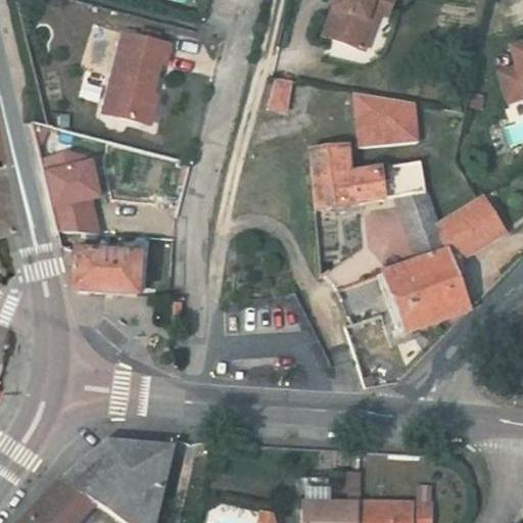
[(391,0),(335,0),(325,33),(357,43),(369,6),(389,12),(391,0)]
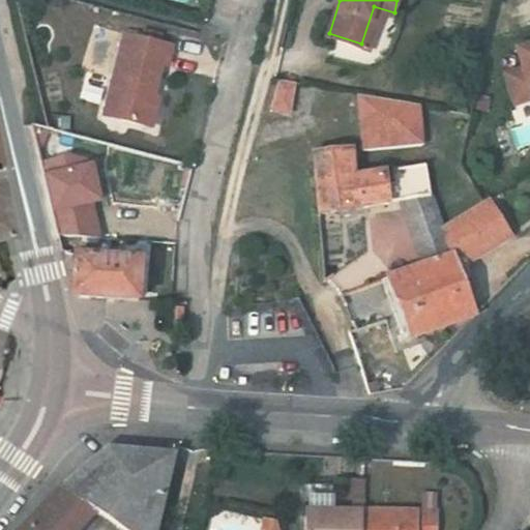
[(126,22),(108,106),(149,115),(156,86),(163,55),(169,56),(173,32),(126,22)]
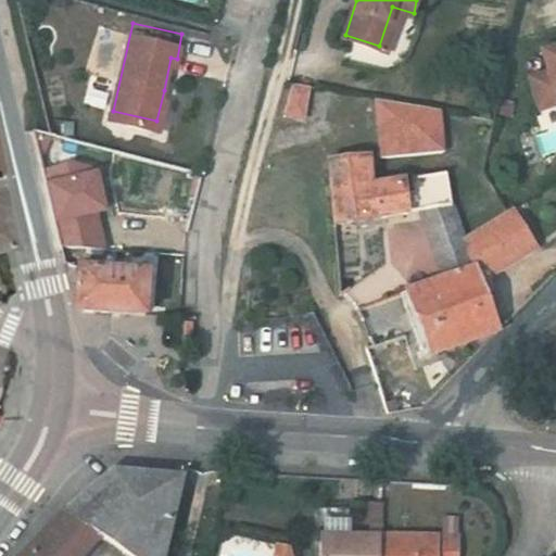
[(555,46),(545,49),(552,70),(534,76),(544,106),(555,102),(555,46)]
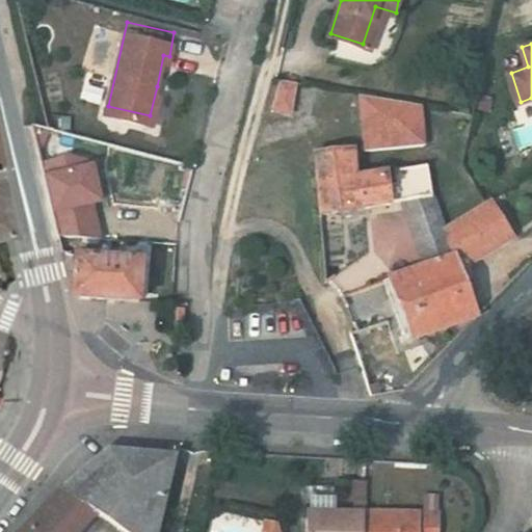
[(297,82),(282,79),(275,106),(292,111),(297,82)]
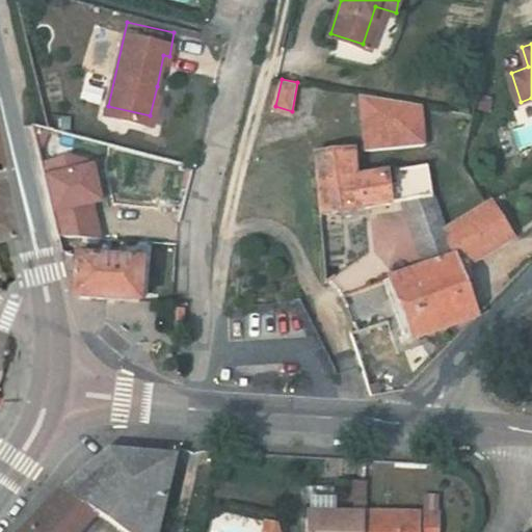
[(161,88),(157,86),(150,115),(155,116),(161,88)]
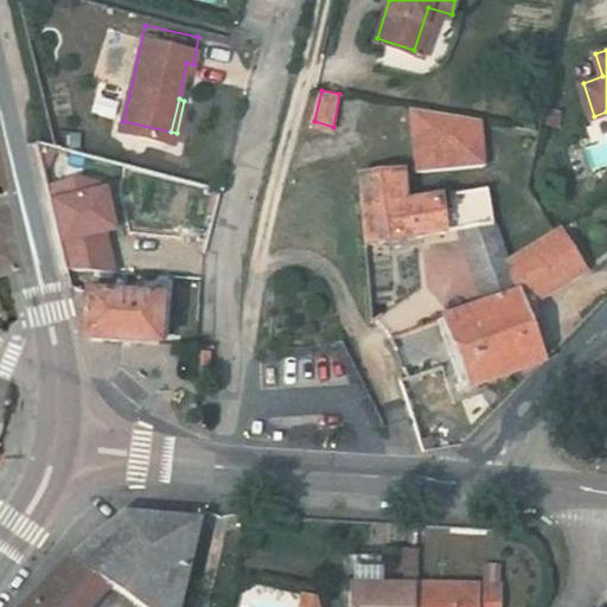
[(415,103),(421,167),(487,161),(484,116),(415,103)]
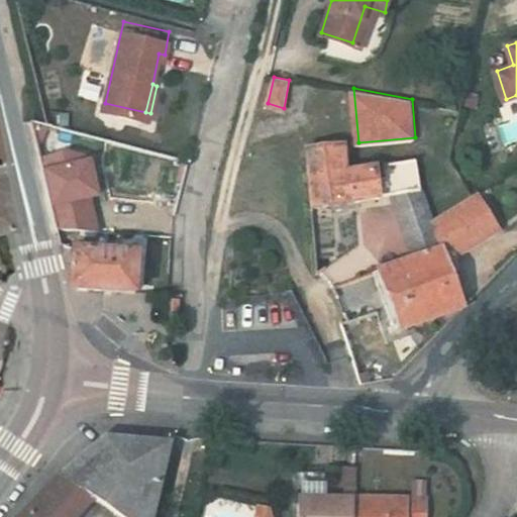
[(347,138),(307,140),(316,200),(400,189),(425,186),(415,157),(350,162),(347,138)]
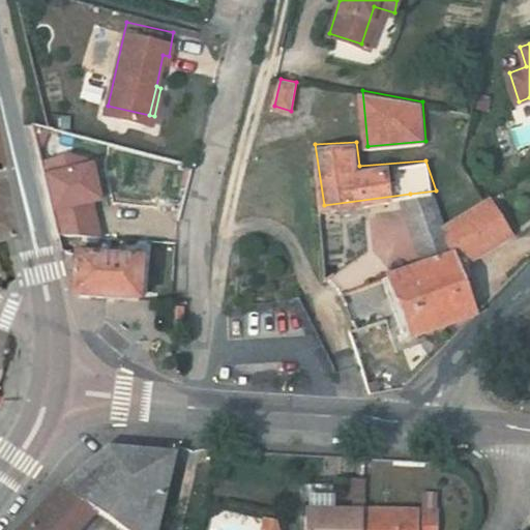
[(48,155),(65,234),(106,235),(95,196),(104,193),(94,155),(75,147),(48,155)]
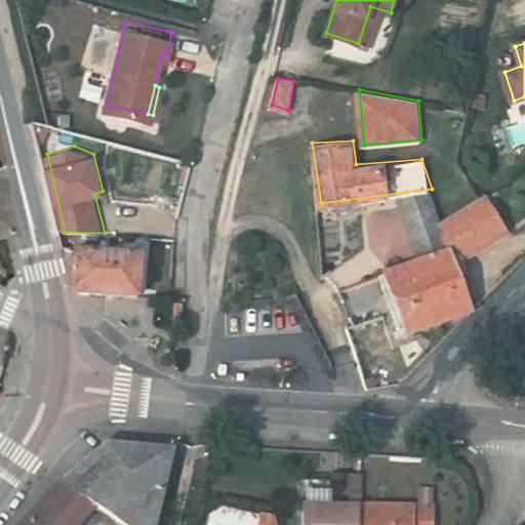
[(450,239),(444,215),(432,189),(406,192),(423,247),(450,239)]
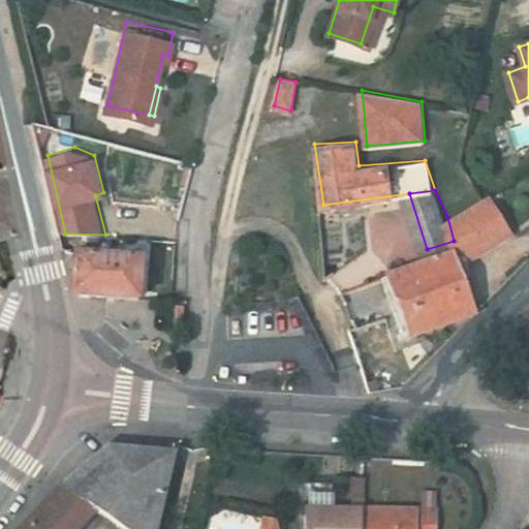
[(492,190),(447,217),(454,241),(455,244),(425,255),(436,297),(449,290),(456,313),(476,306),(461,262),(515,227),(492,190)]
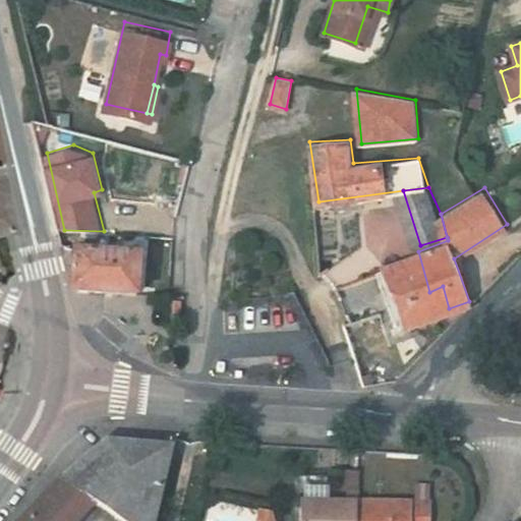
[(107,290),(145,291),(150,233),(121,232),(121,237),(116,237),(115,248),(111,248),(107,290)]
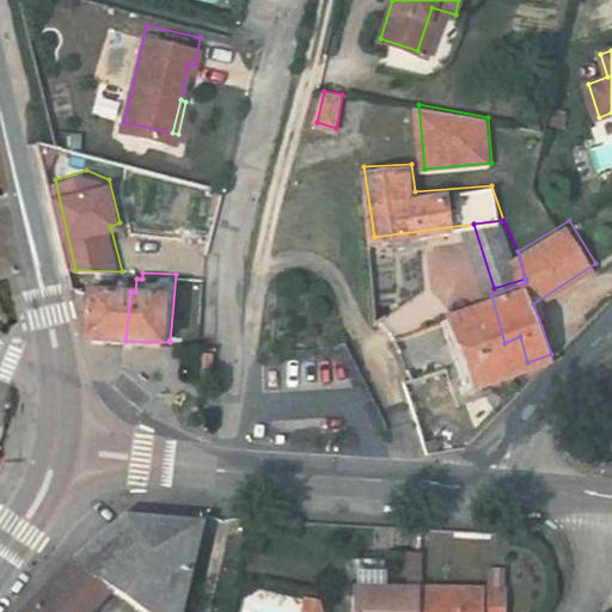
[(130,292),(92,291),(92,340),(126,341),(130,292)]
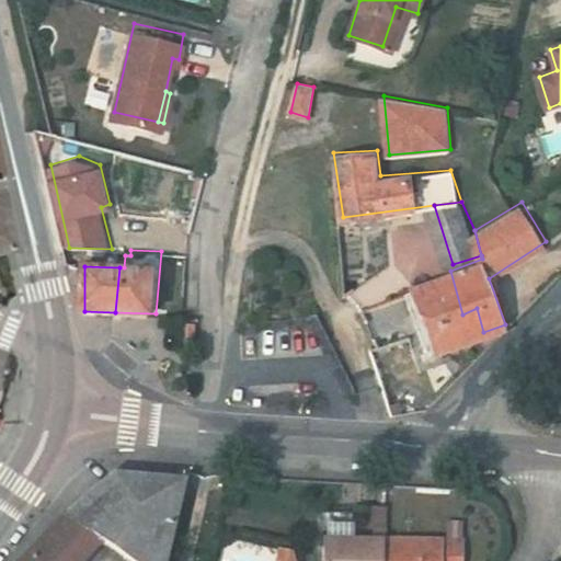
[(483,332),(477,308),(462,315),(450,271),(423,282),(443,346),(483,332)]
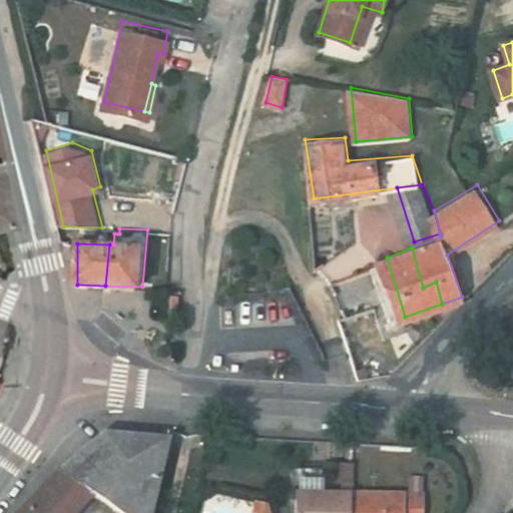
[(180,288),(168,287),(168,310),(179,310),(180,288)]
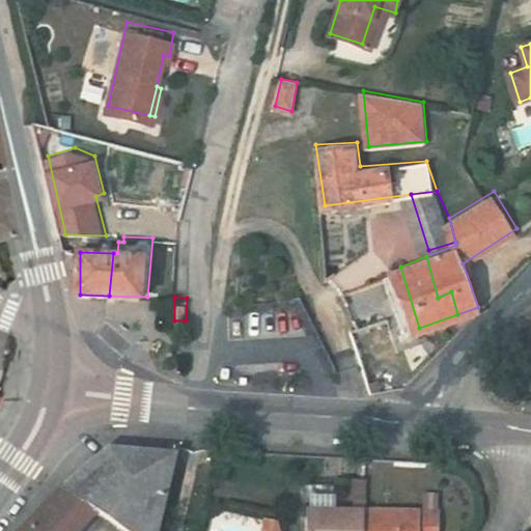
[(256,355),(246,354),(244,365),(256,367),(256,355)]
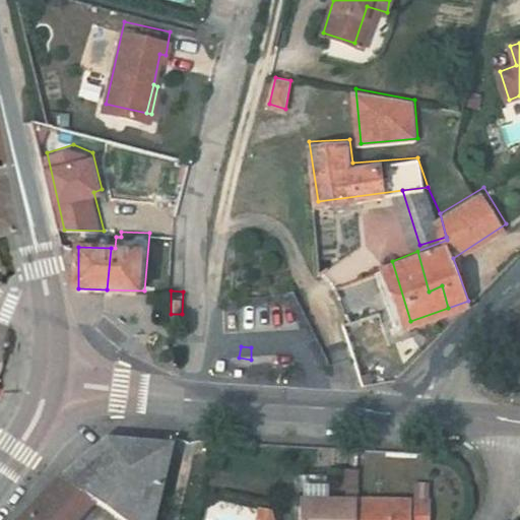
[(65,464),(11,519),(70,519),(82,508),(94,519),(153,519),(180,429),(114,425),(65,464)]
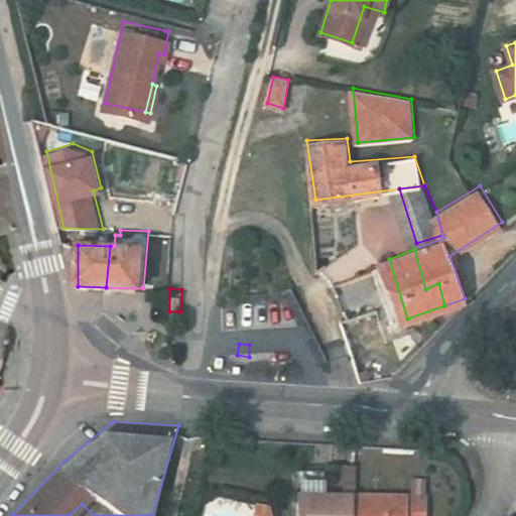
[(358,515),(360,498),(307,492),(304,515),(358,515)]
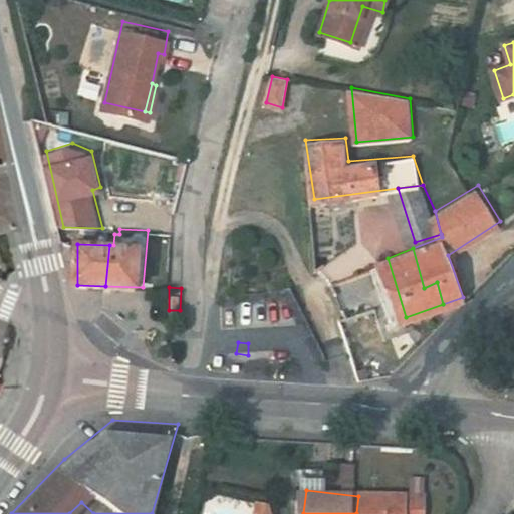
[(425,513),(426,504),(358,496),(356,513),(425,513)]
